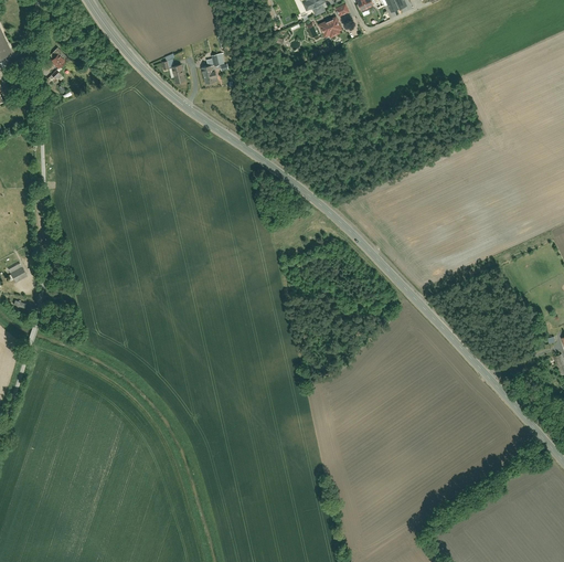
[(344,0),(334,4),(338,12),(348,8),(344,0)]
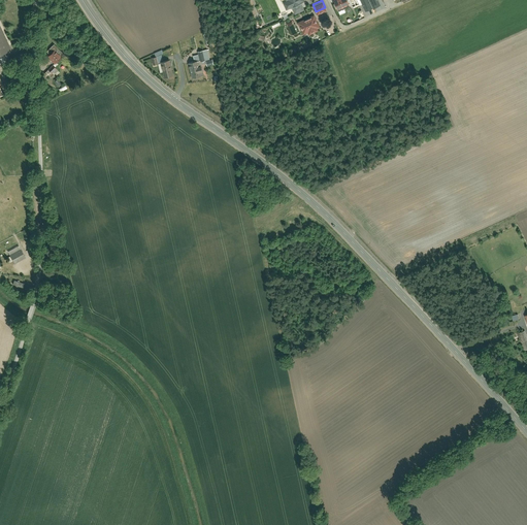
[(380,1),(379,0),(361,0),(365,8),(380,1)]
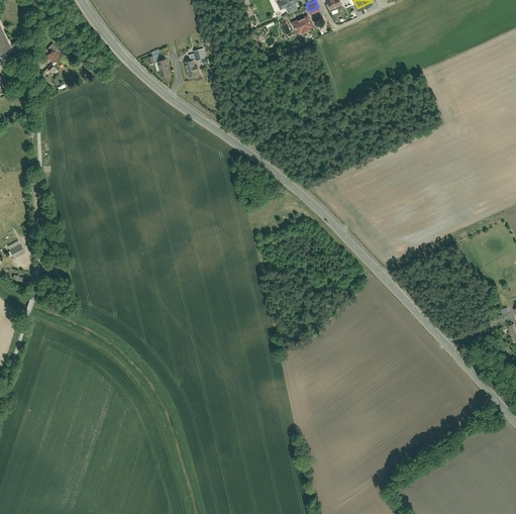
[(287,11),(297,7),(294,1),(284,5),(287,11)]
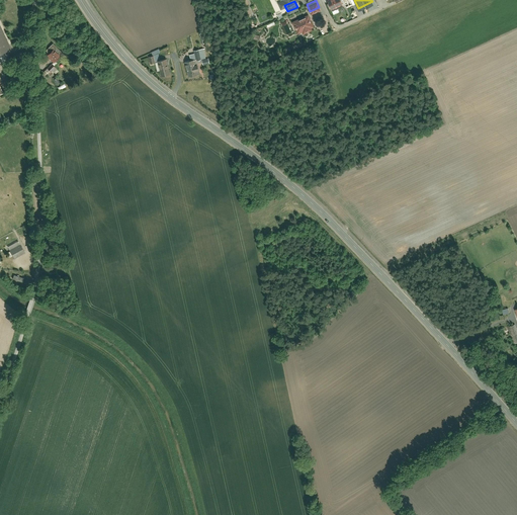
[(308,12),(291,18),(297,31),(313,25),(308,12)]
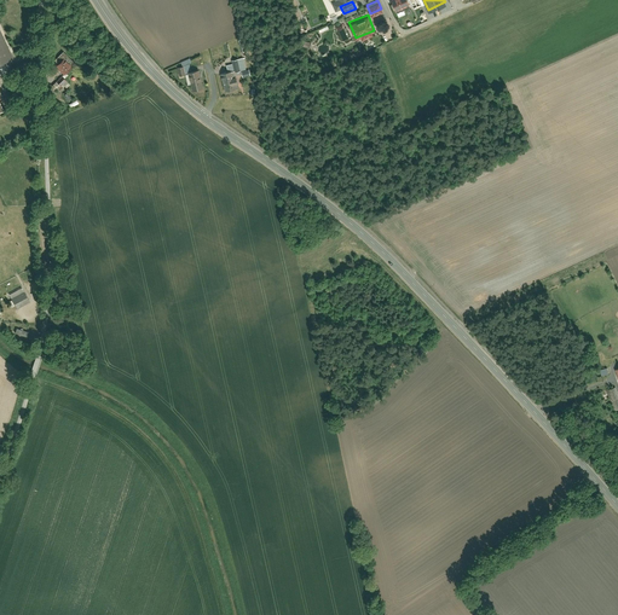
[(0,63),(12,58),(0,30),(0,112),(1,112),(0,109),(0,99),(0,63)]
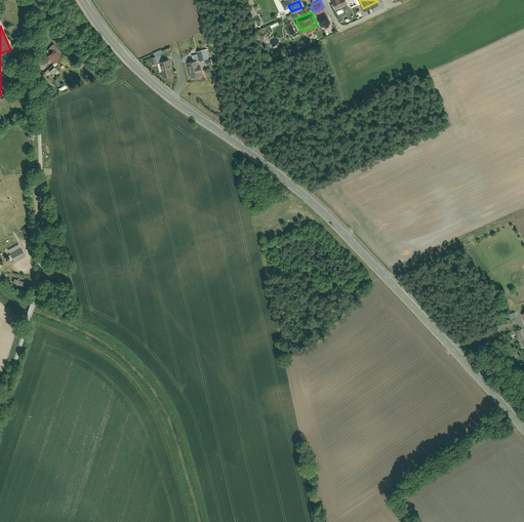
[(63,53),(53,43),(49,46),(52,50),(48,53),(54,61),(63,53)]
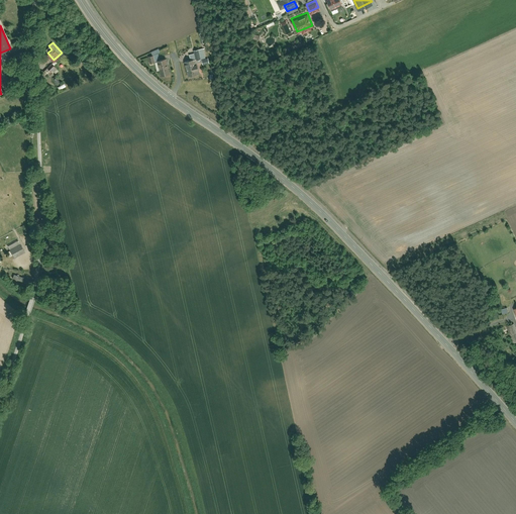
[(187,78),(198,76),(196,64),(203,62),(201,49),(193,50),(194,61),(184,63),(187,78)]
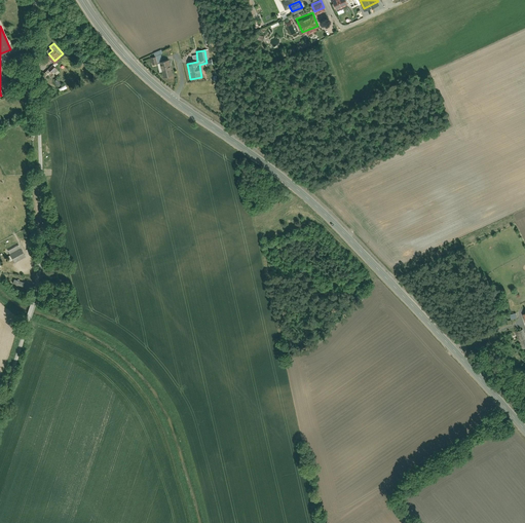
[(163,80),(172,78),(167,60),(161,62),(159,55),(150,58),(152,66),(159,64),(163,80)]
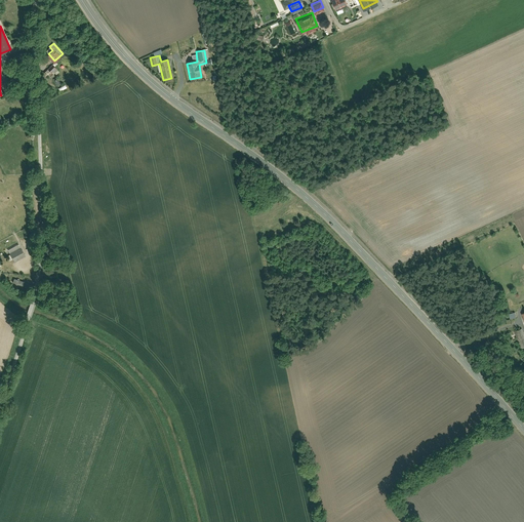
[(49,63),(43,69),(46,73),(53,68),(49,63)]
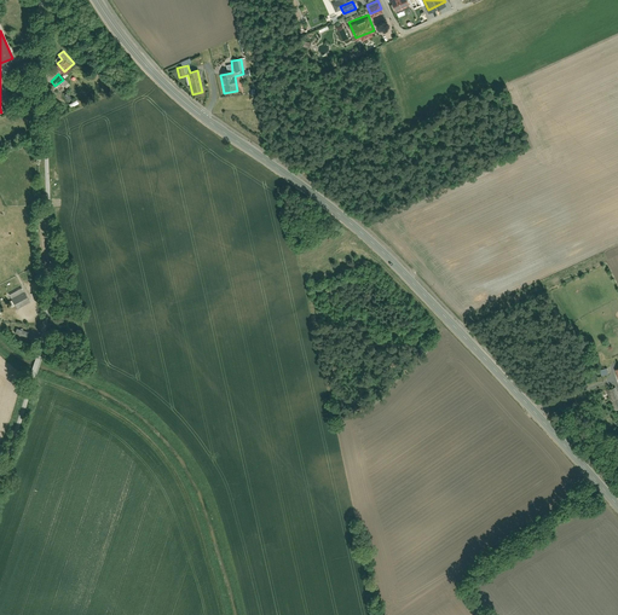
[(22,288),(10,295),(17,308),(29,301),(22,288)]
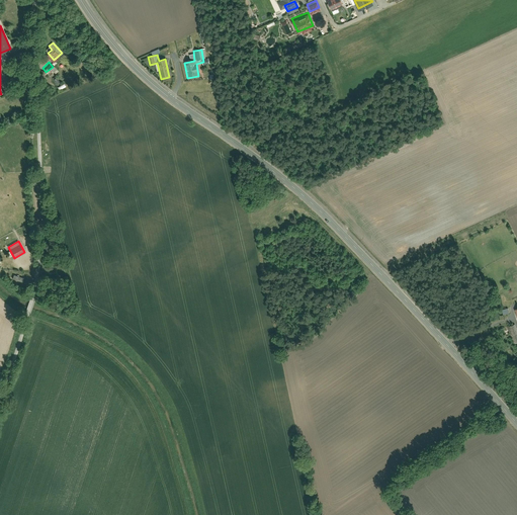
[(516,335),(516,329),(513,318),(505,321),(512,338),(516,335)]
